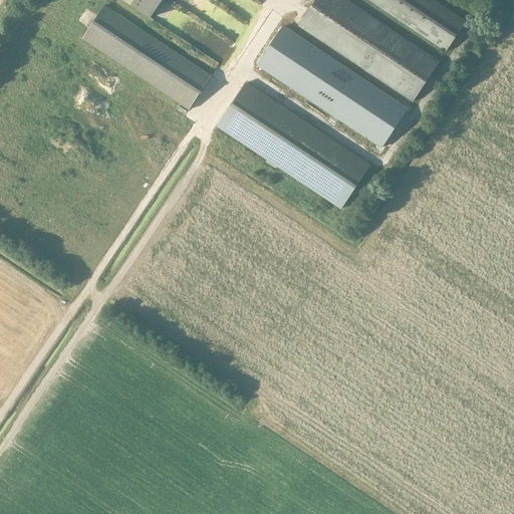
[(121,0),(150,18),(162,0),(121,0)]
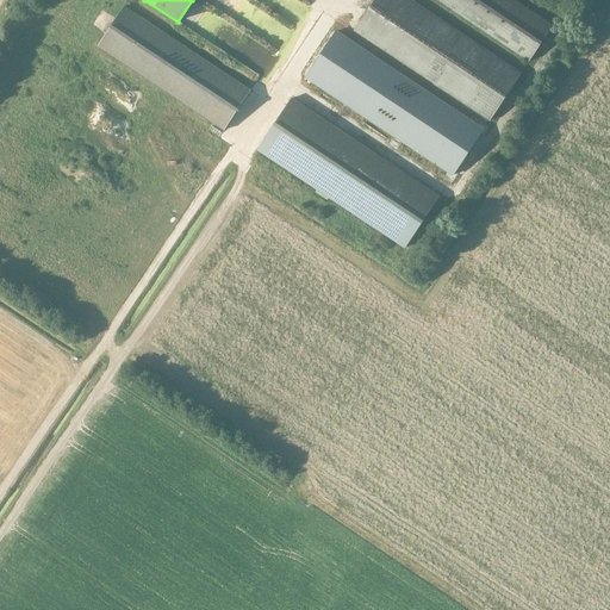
[(490,122),(521,74),(410,0),(375,0),(354,31),(490,122)]
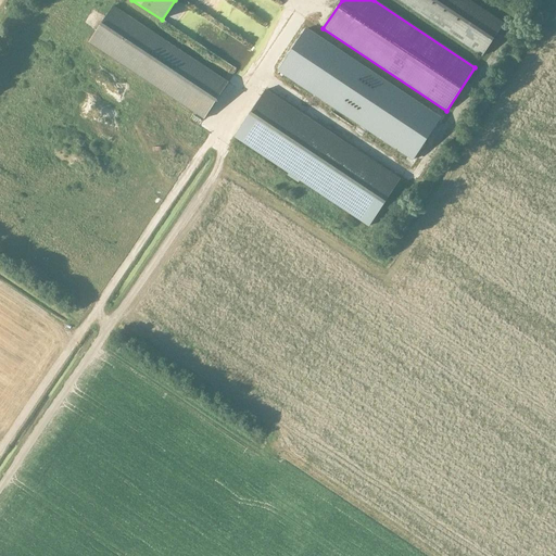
[(468,0),(396,0),(482,57),(504,24),(468,0)]
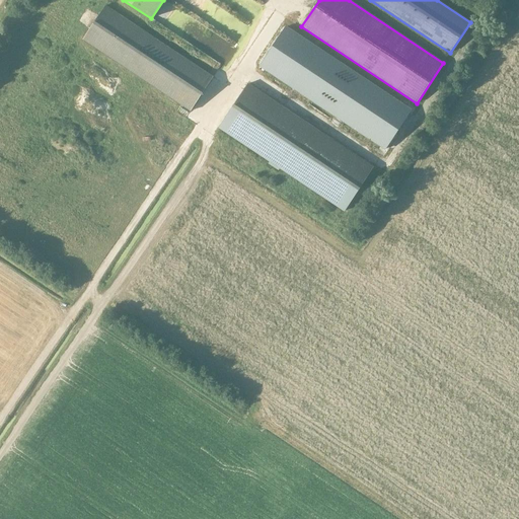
[(191,112),(213,77),(105,6),(83,40),(191,112)]
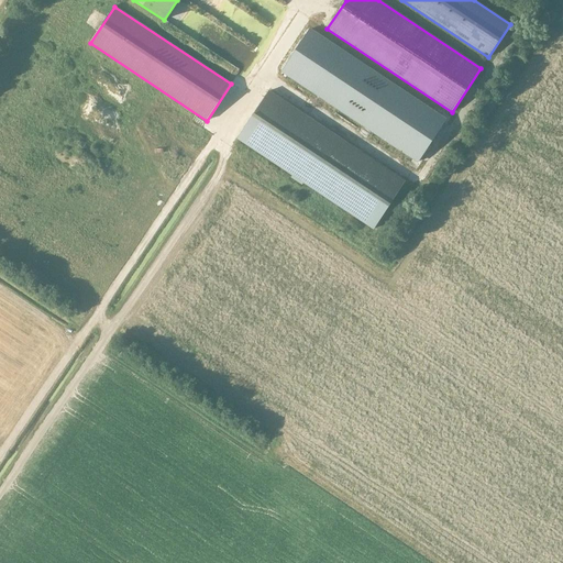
[(309,30),(282,72),(418,163),(445,120),(309,30)]
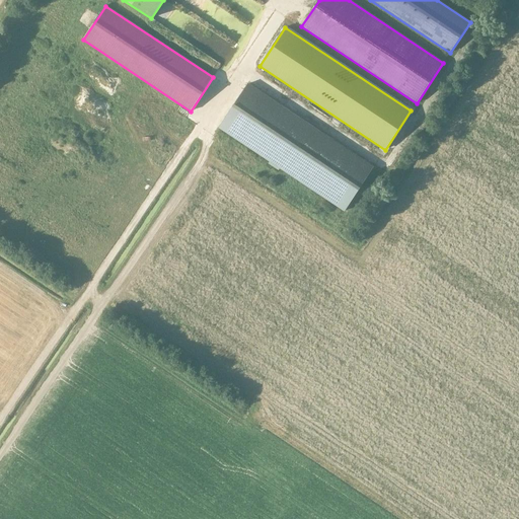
[(219,128),(345,211),(373,167),(247,84),(219,128)]
